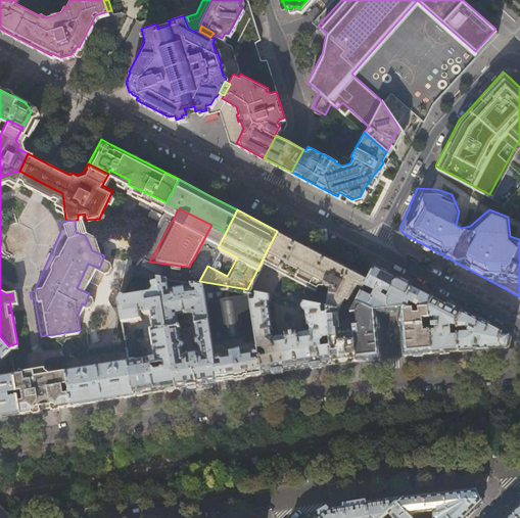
[(226,232),(211,225),(189,267),(185,274),(199,281),(207,266),(218,247),(226,232)]
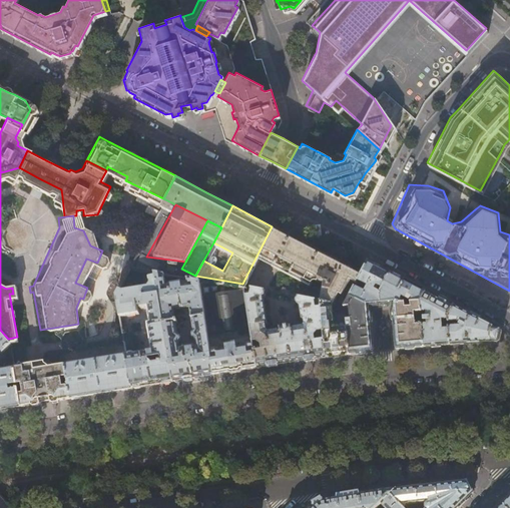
[(358,271),(272,226),(242,284),(249,285),(263,288),(276,263),(309,280),(311,276),(315,278),(316,277),(317,277),(318,278),(319,278),(320,278),(321,277),(322,277),(318,298),(329,300),(341,302),(347,293),(352,283),(355,277),(358,272),(358,271)]
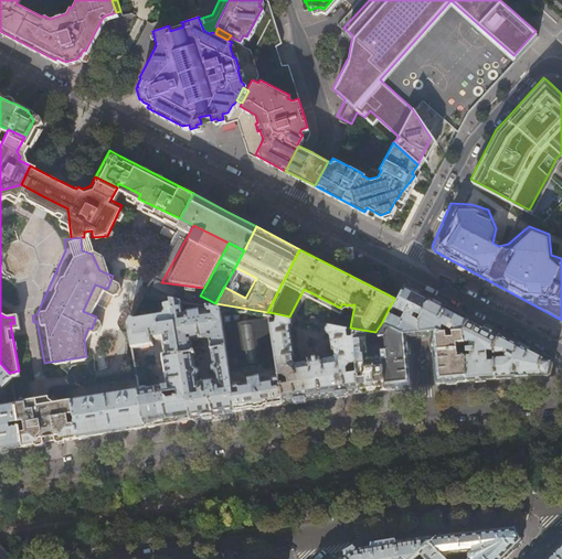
[(399,291),(394,299),(391,304),(401,310),(398,316),(388,311),(382,322),(404,333),(409,333),(417,332),(415,316),(427,296),(414,288),(413,286),(403,282),(399,291)]
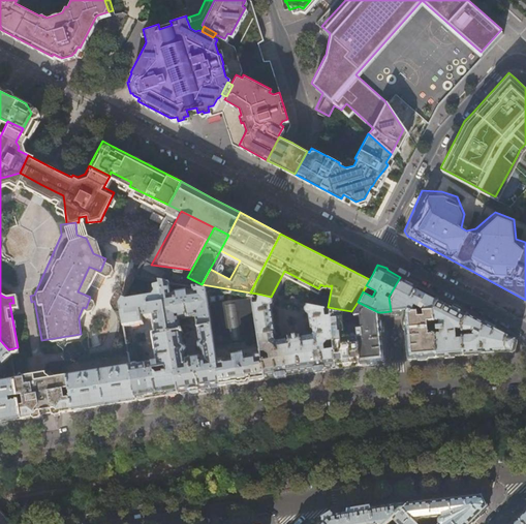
[(135,360),(134,360),(132,360),(131,361),(130,362),(128,361),(134,396),(176,389),(158,277),(150,276),(152,287),(150,290),(124,295),(118,296),(122,324),(140,320),(140,314),(149,312),(152,331),(149,331),(154,358),(136,361),(135,360)]
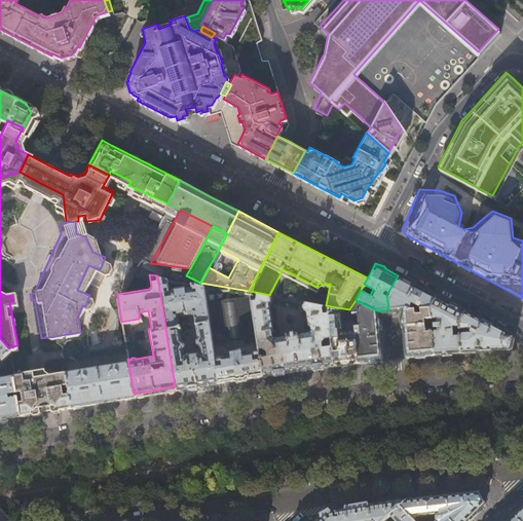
[(200,283),(189,281),(190,284),(167,288),(166,276),(157,275),(175,386),(217,380),(200,283)]
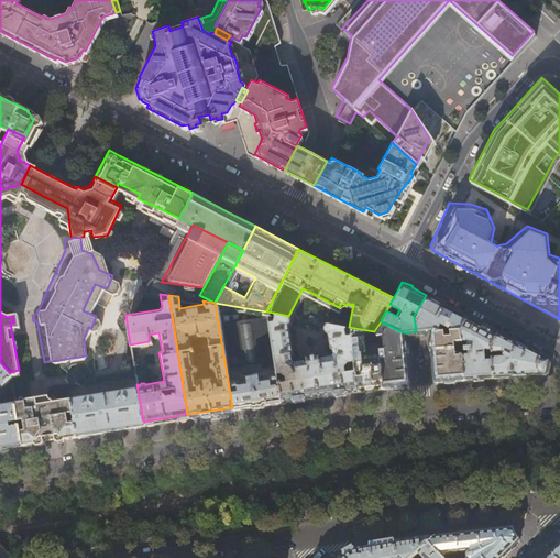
[(464,315),(426,295),(414,316),(416,331),(421,331),(428,330),(438,329),(437,324),(438,321),(439,323),(440,323),(441,321),(442,321),(442,320),(443,320),(449,324),(446,328),(457,327),(464,315)]
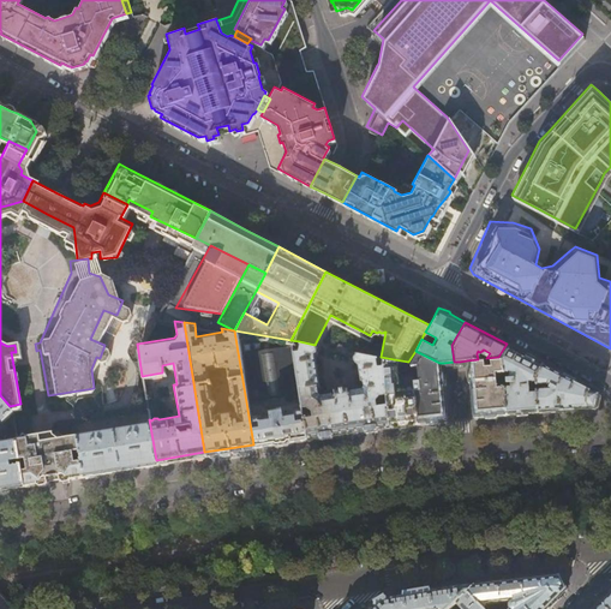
[(292,348),(291,340),(234,330),(253,445),(305,435),(303,416),(300,406),(292,348)]
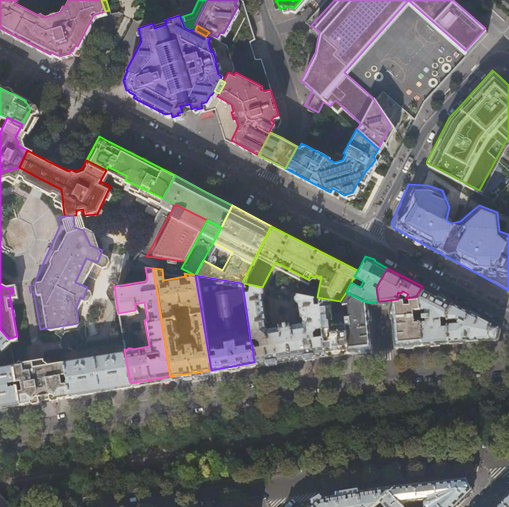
[(271,288),(295,293),(299,293),(293,290),(285,287),(286,284),(277,282),(276,286),(271,286),(271,288)]
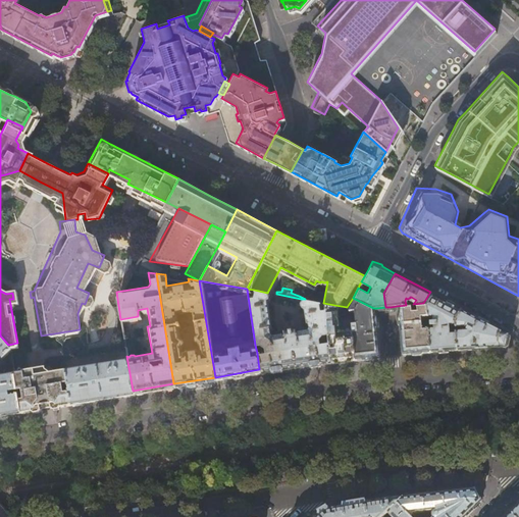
[(268,293),(267,293),(254,290),(253,295),(248,296),(255,345),(258,345),(263,347),(264,352),(257,353),(259,369),(329,359),(324,308),(319,309),(318,308),(317,302),(305,299),(301,299),(301,300),(300,301),(300,303),(300,304),(300,305),(301,305),(302,306),(303,307),(304,307),(305,320),(307,320),(308,325),(306,328),(294,329),(294,328),(292,328),(290,328),(290,327),(287,328),(286,328),(283,329),(282,328),(281,329),(281,330),(282,331),(271,333),(269,332),(268,326),(269,326),(264,298),(265,298),(266,298),(267,297),(268,296),(268,294),(268,293)]
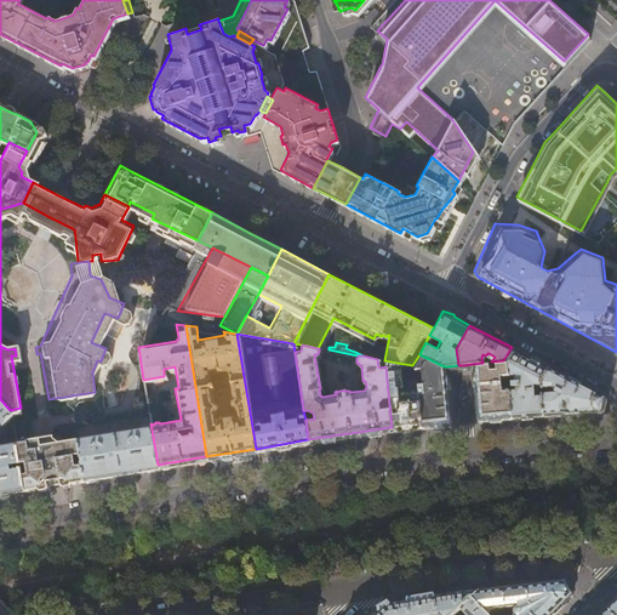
[(530,357),(512,347),(503,360),(504,373),(510,373),(512,379),(507,380),(507,385),(512,385),(513,388),(507,388),(509,415),(526,414),(541,413),(540,393),(532,393),(531,381),(540,381),(540,377),(546,365),(530,357)]
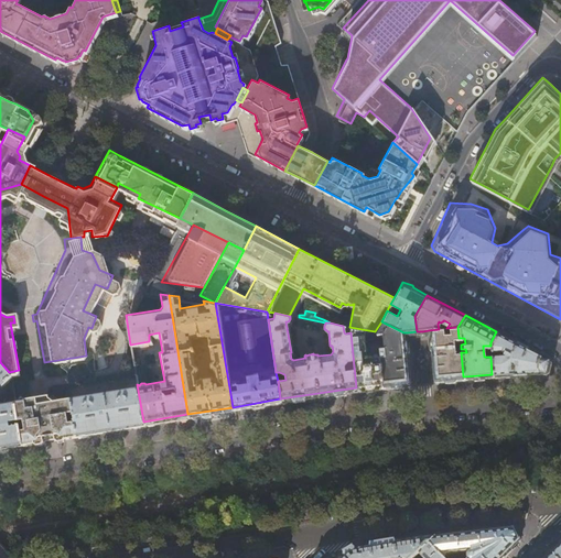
[(403,332),(381,321),(375,331),(376,332),(380,332),(381,346),(378,346),(378,354),(383,354),(383,357),(378,357),(381,384),(401,382),(407,382),(408,381),(408,380),(403,332)]
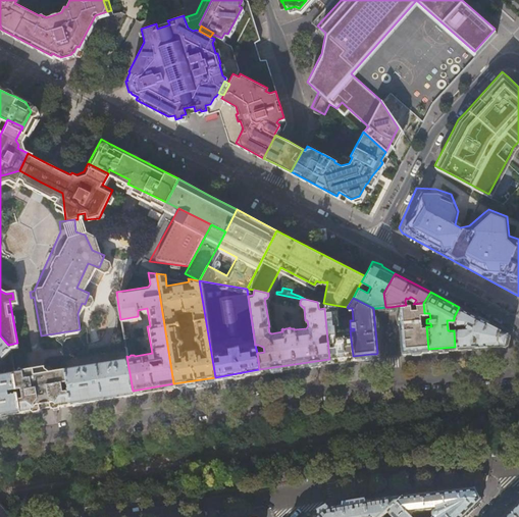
[(336,327),(334,305),(323,303),(324,308),(329,359),(353,356),(350,330),(350,327),(348,326),(347,326),(346,326),(345,326),(344,327),(344,328),(342,328),(342,327),(336,327)]
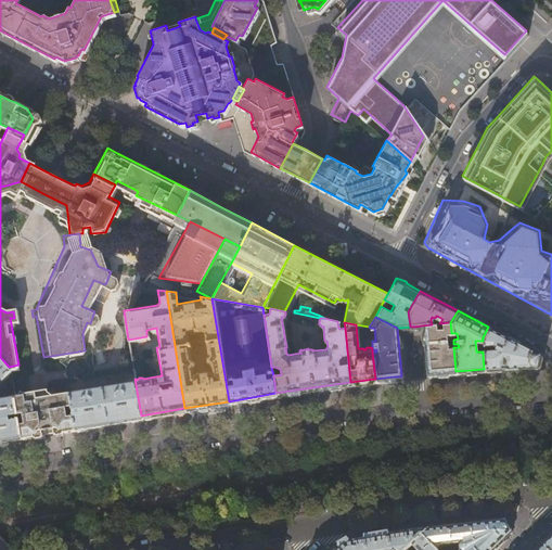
[(451,333),(450,322),(439,323),(432,324),(422,325),(426,372),(426,373),(427,373),(428,373),(440,372),(456,371),(453,347),(446,347),(445,334),(451,333)]
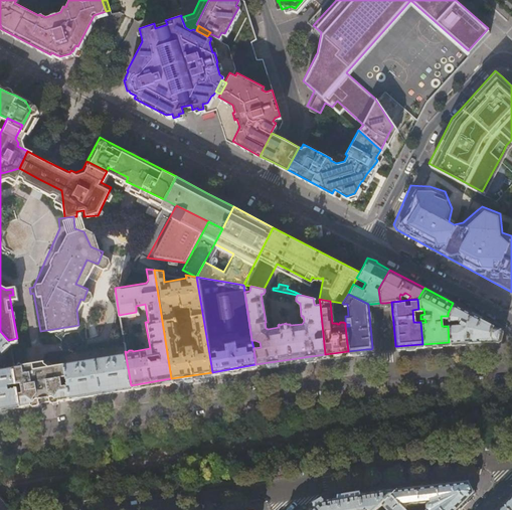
[(470,312),(453,303),(448,313),(448,316),(448,318),(457,318),(459,319),(458,322),(461,323),(448,324),(448,326),(449,342),(460,341),(497,339),(499,327),(470,312)]
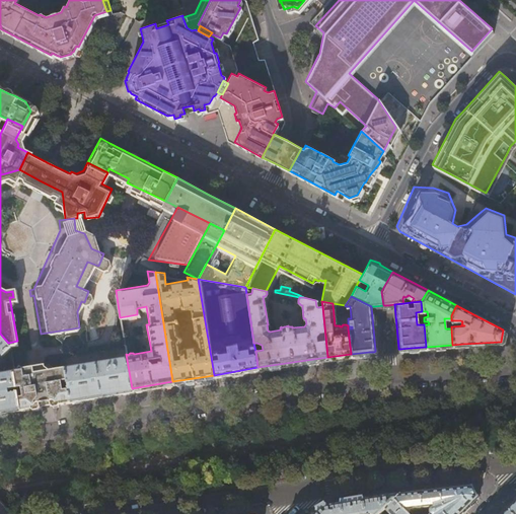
[(0,351),(8,343),(0,334),(0,351)]
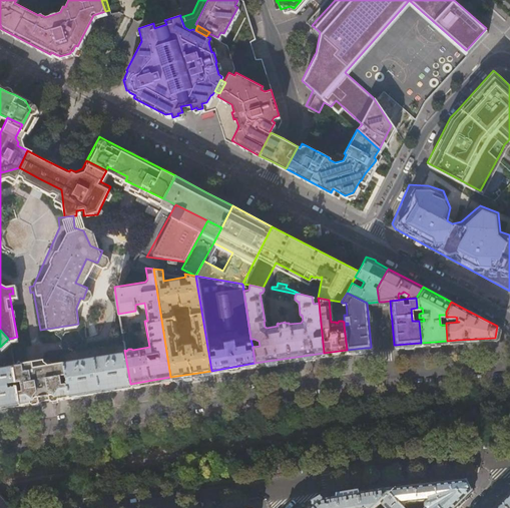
[(68,394),(130,384),(124,350),(66,360),(62,361),(64,373),(66,381),(68,394)]
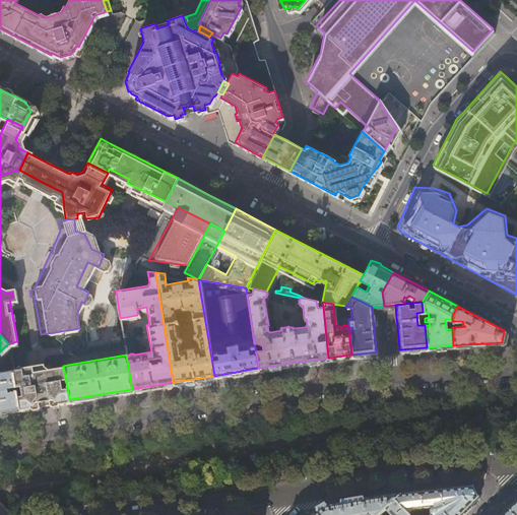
[(65,378),(63,366),(47,369),(43,365),(42,363),(36,364),(12,368),(15,385),(16,390),(16,395),(18,407),(29,405),(28,401),(42,399),(55,397),(56,401),(69,399),(67,386),(65,378)]
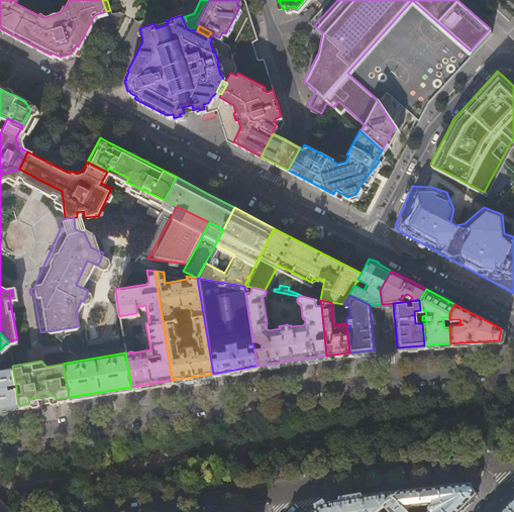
[(0,408),(18,405),(16,393),(16,388),(7,389),(7,385),(15,383),(12,366),(0,368),(0,408)]
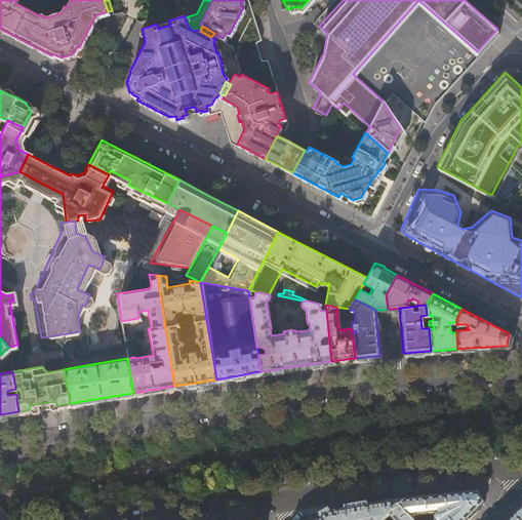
[(437,491),(402,495),(396,502),(410,517),(412,511),(435,508),(434,509),(433,509),(433,510),(433,511),(432,512),(432,513),(432,514),(432,515),(433,516),(428,519),(460,519),(482,500),(476,487),(437,491)]
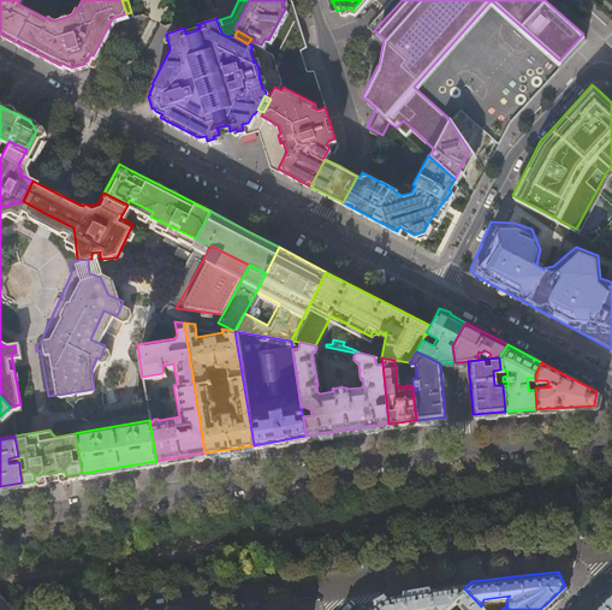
[(464,588),(471,581),(432,588),(384,596),(374,600),(375,602),(366,609),(428,609),(428,608),(437,606),(439,609),(441,609),(453,599),(464,588)]
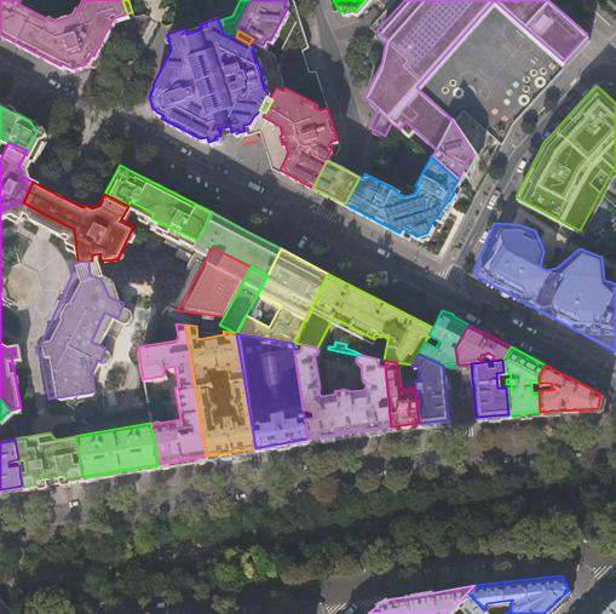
[(488,613),(484,610),(467,592),(456,603),(466,613),(488,613)]
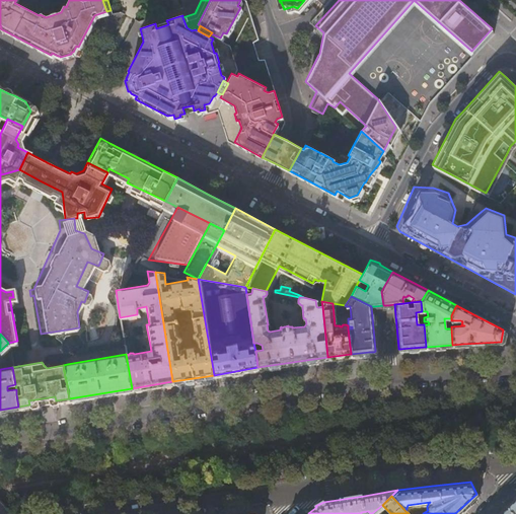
[(515,513),(515,496),(507,506),(514,513),(515,513)]
